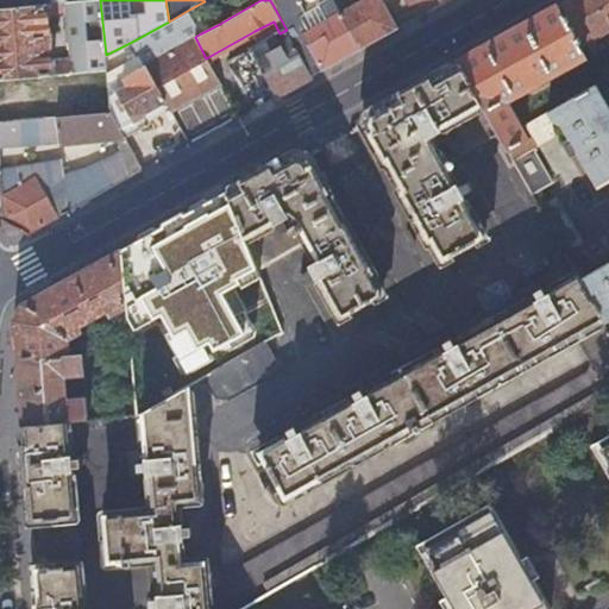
[(270,0),(287,30),(312,75),(360,49),(340,12),(333,0),(320,0),(302,11),(295,0),(270,0)]
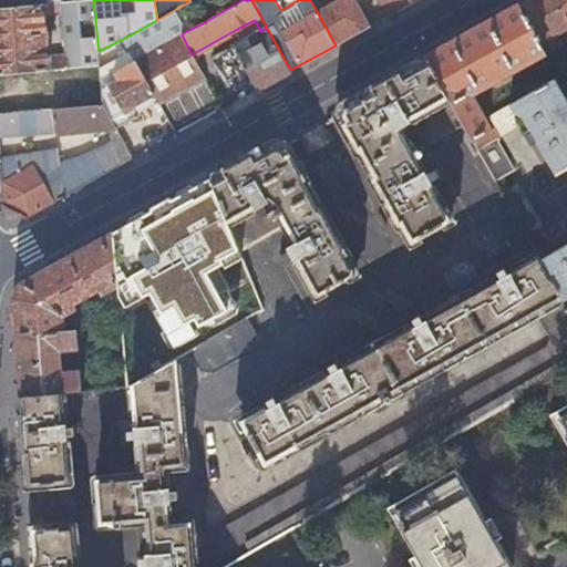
[(334,0),(317,11),(336,45),(370,26),(356,2),(346,8),(341,0),(337,0),(336,1),(334,0)]
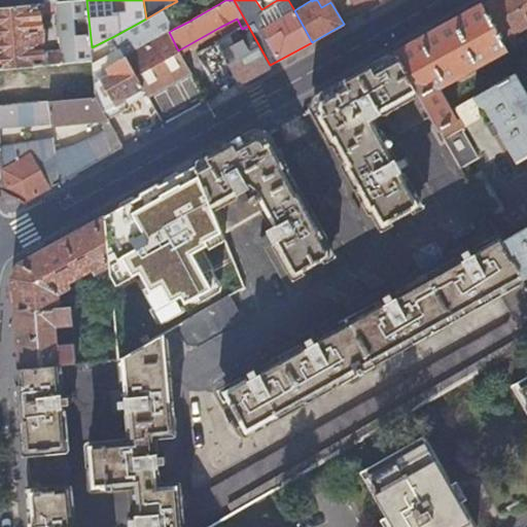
[(352,0),(360,14),(386,0),(352,0)]
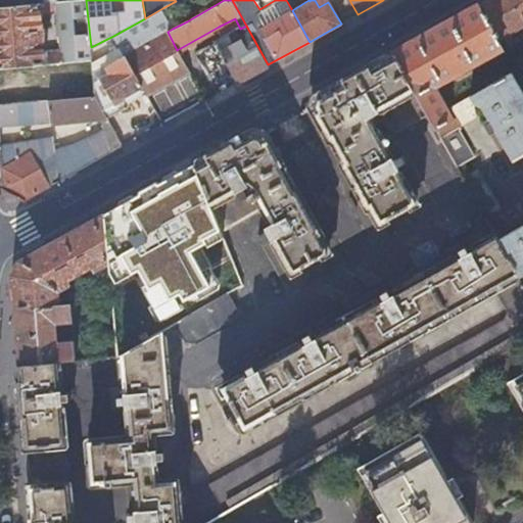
[(522,0),(488,0),(477,6),(496,41),(512,32),(511,30),(514,28),(514,27),(514,26),(514,25),(514,24),(514,22),(515,21),(516,20),(517,20),(518,19),(519,19),(520,19),(521,19),(522,19),(522,20),(522,0)]
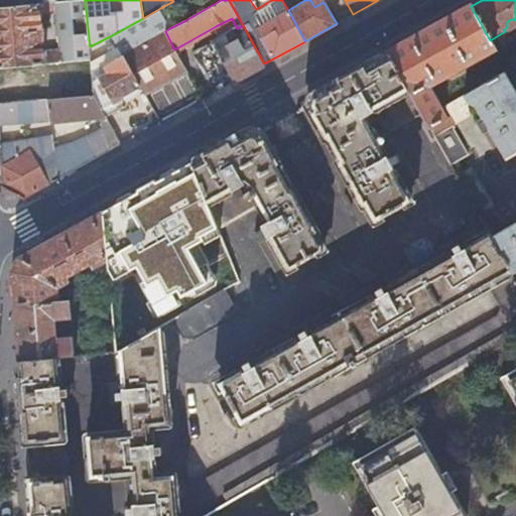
[(160,8),(170,28),(184,21),(173,1),(160,8)]
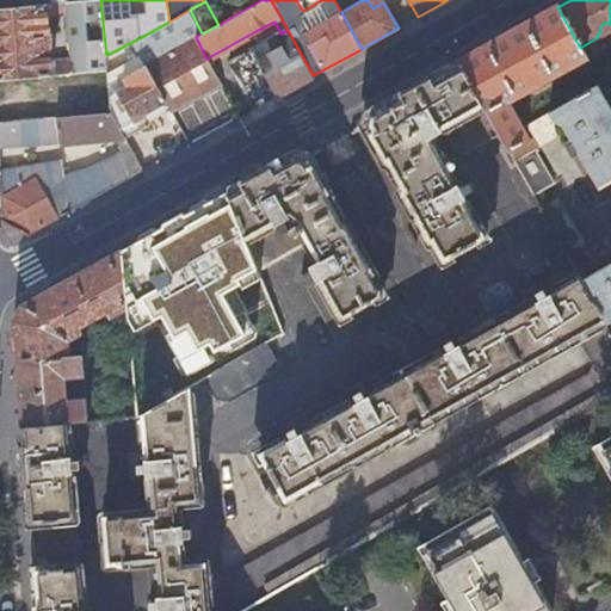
[(0,78),(74,73),(73,57),(53,60),(51,43),(59,42),(57,36),(50,36),(49,13),(69,12),(68,2),(50,4),(5,7),(0,7),(0,78)]
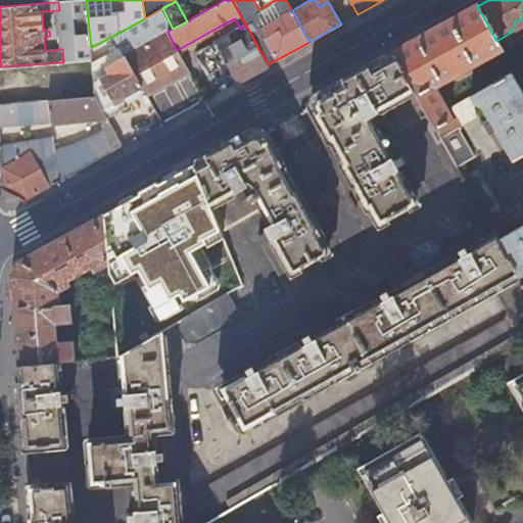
[(477,6),(392,53),(426,114),(439,138),(450,132),(445,124),(450,122),(432,88),(502,49),(496,41),(477,6)]
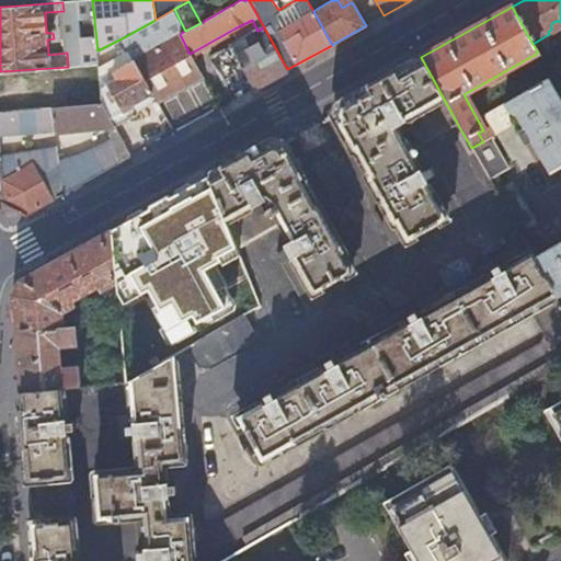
[(122,38),(134,60),(180,34),(185,31),(174,9),(156,20),(122,38)]
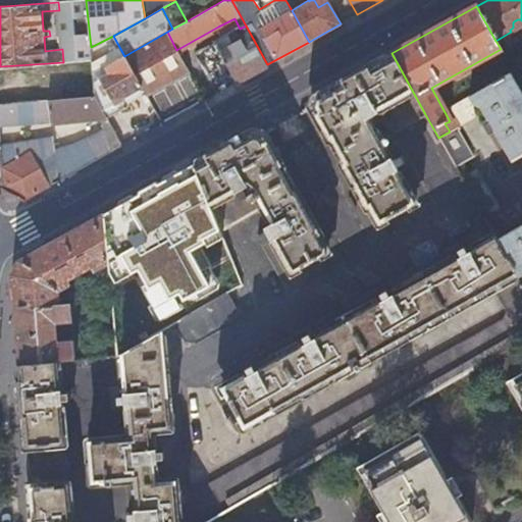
[(235,18),(218,27),(224,38),(240,29),(235,18)]
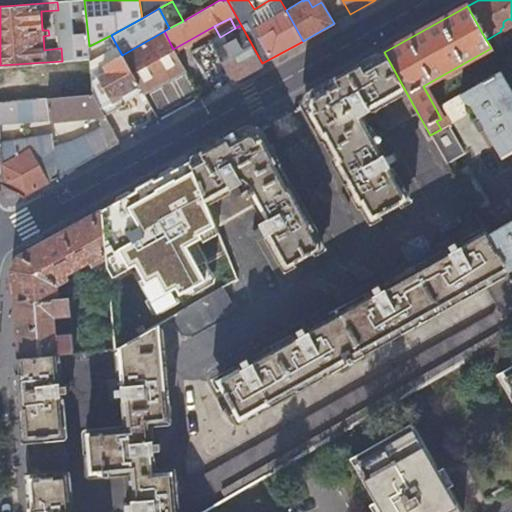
[(235,28),(220,37),(213,41),(234,79),(235,78),(262,63),(241,25),(235,28)]
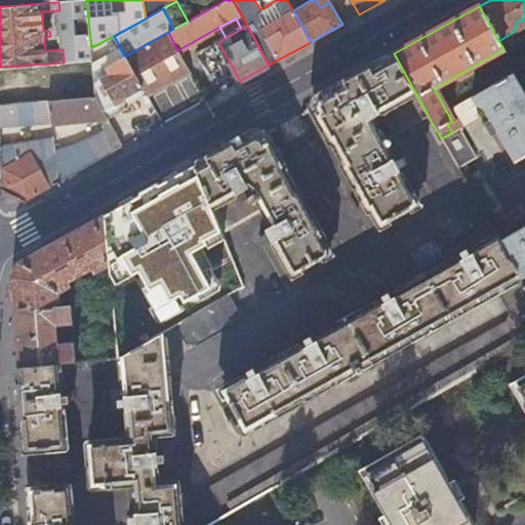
[(168,32),(125,56),(142,86),(148,96),(191,73),(177,50),(168,32)]
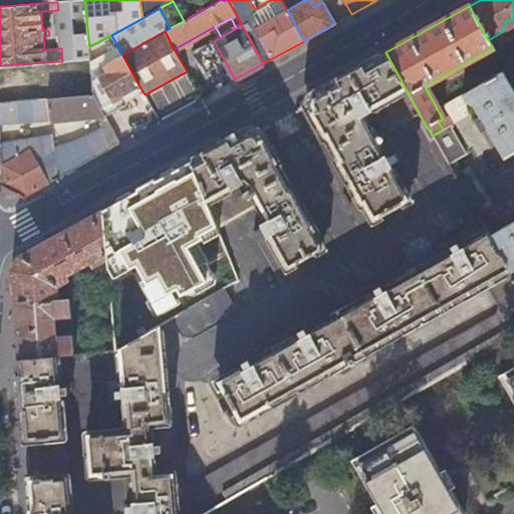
[(419,112),(386,52),(308,96),(305,104),(324,139),(326,138),(338,160),(336,162),(361,207),(363,205),(372,222),(373,221),(377,228),(413,208),(408,201),(409,201),(395,175),(403,170),(399,163),(392,167),(384,155),(383,155),(373,138),(419,112)]
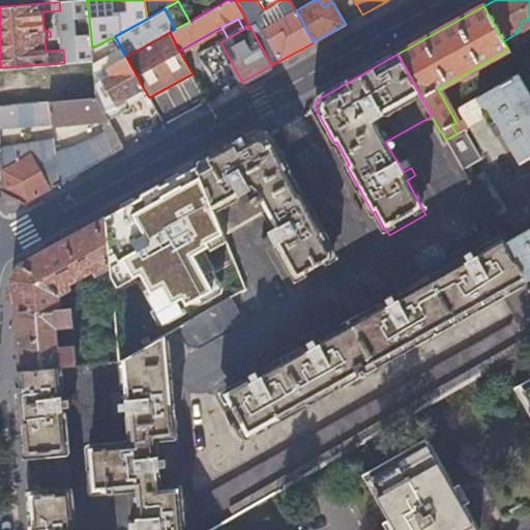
[(110,75),(95,83),(96,97),(105,112),(116,106),(120,113),(138,102),(133,93),(143,87),(126,57),(107,68),(110,75)]
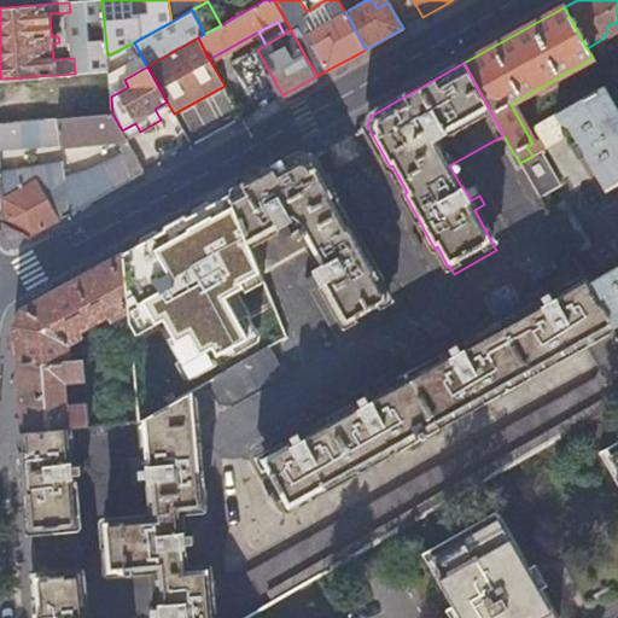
[(617,182),(617,114),(602,87),(555,114),(560,123),(569,127),(578,141),(570,146),(578,161),(586,156),(606,190),(617,182)]
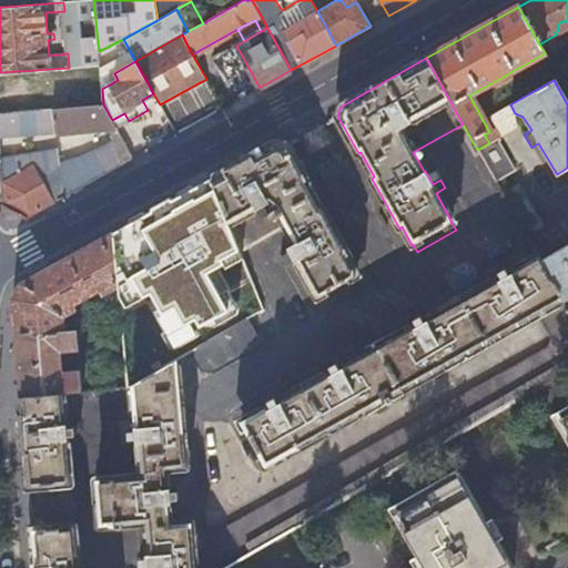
[(112,120),(103,104),(50,109),(52,131),(52,133),(115,127),(112,120)]
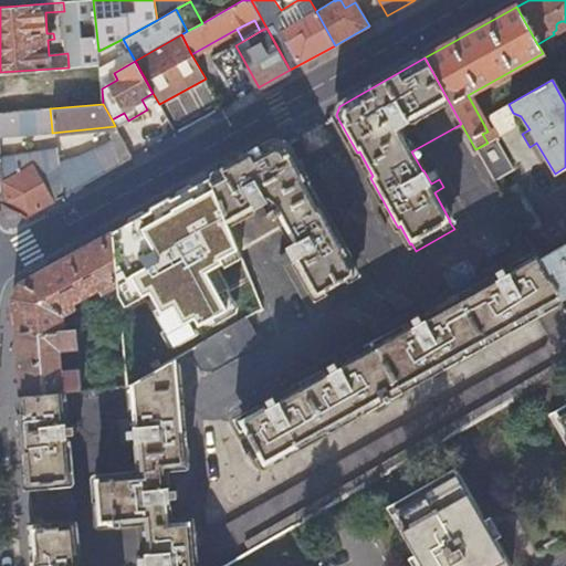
[(50,108),(23,111),(25,133),(52,130),(50,108)]
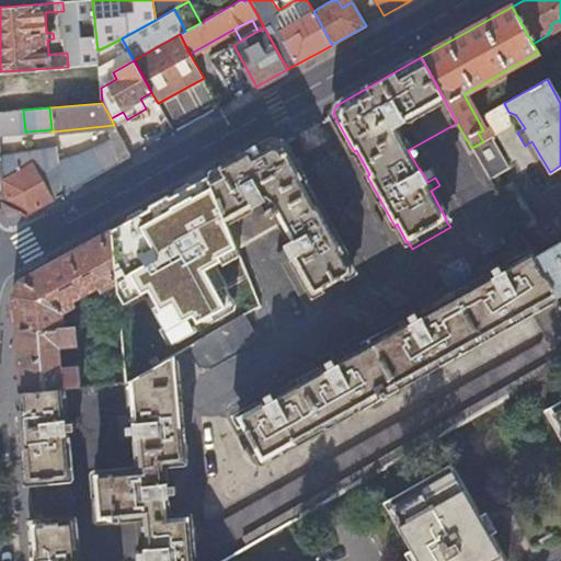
[(23,110),(0,111),(0,133),(25,132),(23,110)]
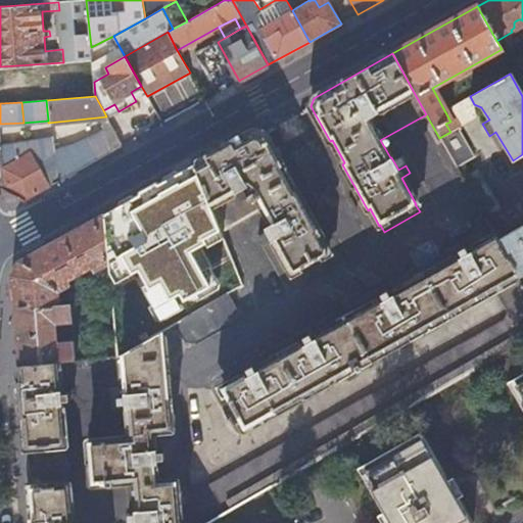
[(450,107),(453,112),(461,108),(458,103),(450,107)]
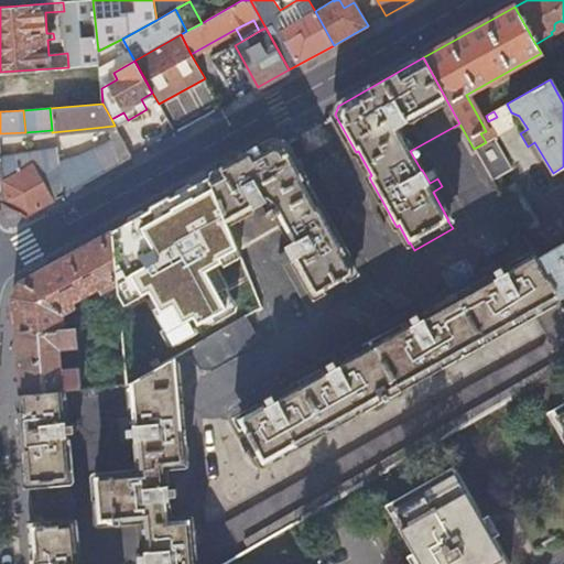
[(123,112),(111,119),(115,126),(116,127),(128,120),(123,112)]
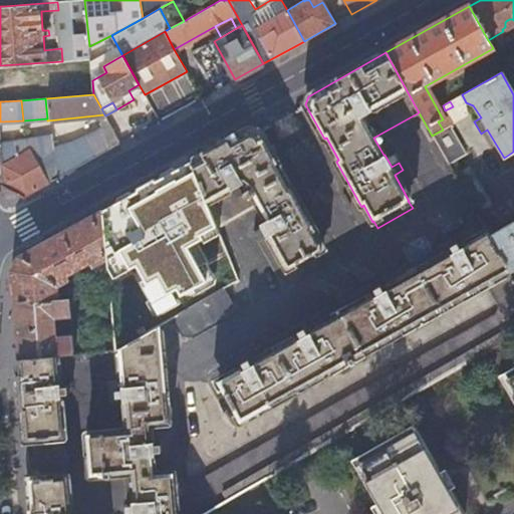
[(443,130),(432,136),(448,165),(466,154),(451,125),(443,130)]
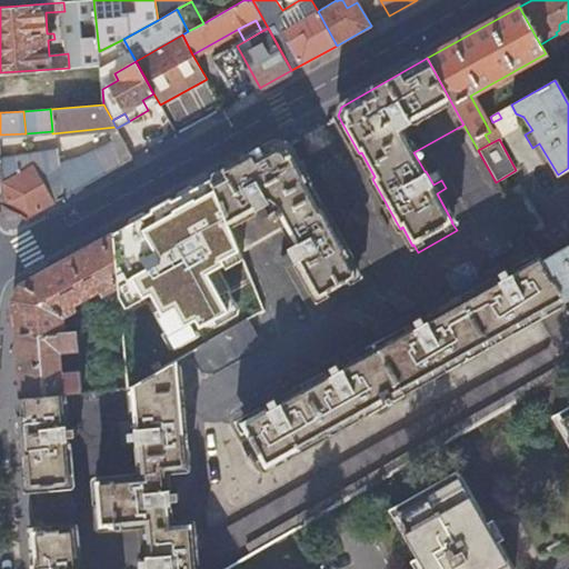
[(50,172),(40,178),(38,172),(53,162),(50,149),(1,159),(5,202),(29,216),(133,158),(123,141),(56,168),(49,171),(50,172)]
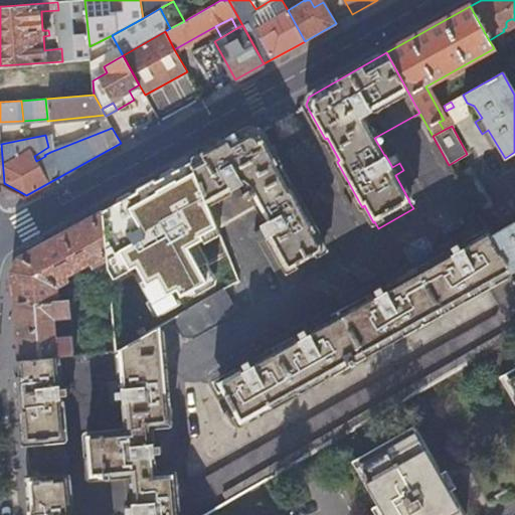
[(262,132),(250,129),(191,162),(217,226),(217,228),(259,205),(269,222),(251,231),(255,239),(266,234),(269,239),(271,238),(292,277),(327,258),(314,234),(316,233),(292,188),(290,189),(277,165),(279,164),(262,132)]
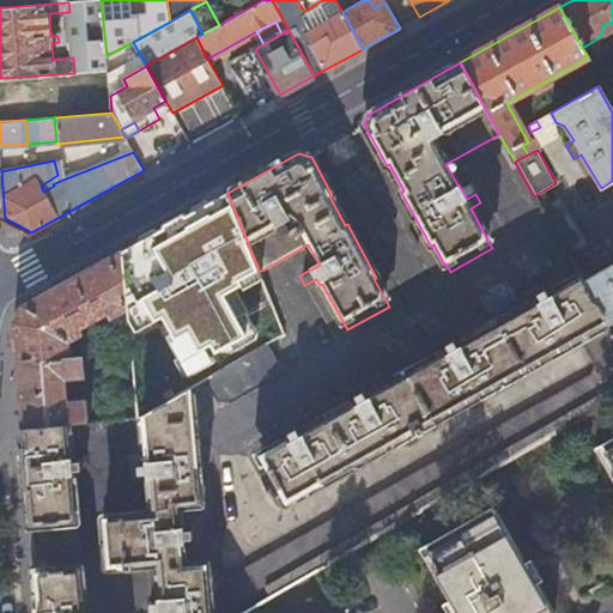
[(129,310),(129,319),(138,332),(165,316),(175,333),(170,337),(182,358),(189,353),(196,364),(248,335),(225,295),(244,284),(241,280),(259,269),(228,193),(123,250),(129,310)]
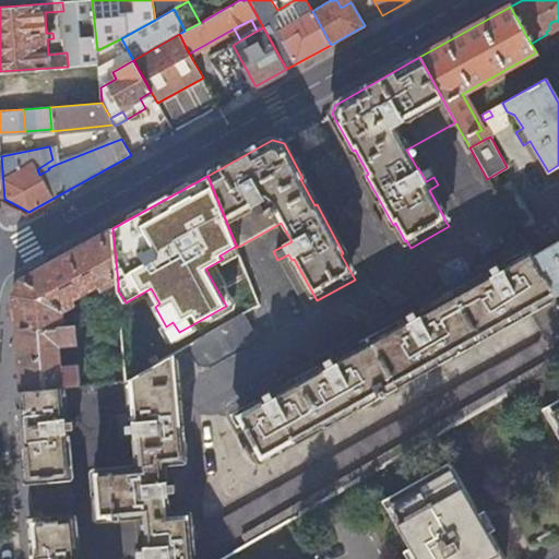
[(12,293),(15,332),(64,326),(62,312),(75,306),(73,300),(97,286),(100,292),(118,283),(113,228),(19,281),(12,293)]
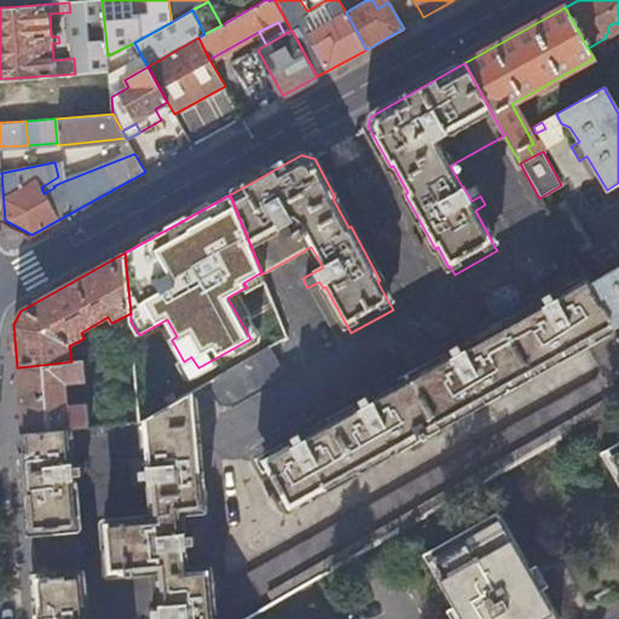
[(613,272),(589,285),(612,329),(618,324),(618,256),(608,262),(613,272)]
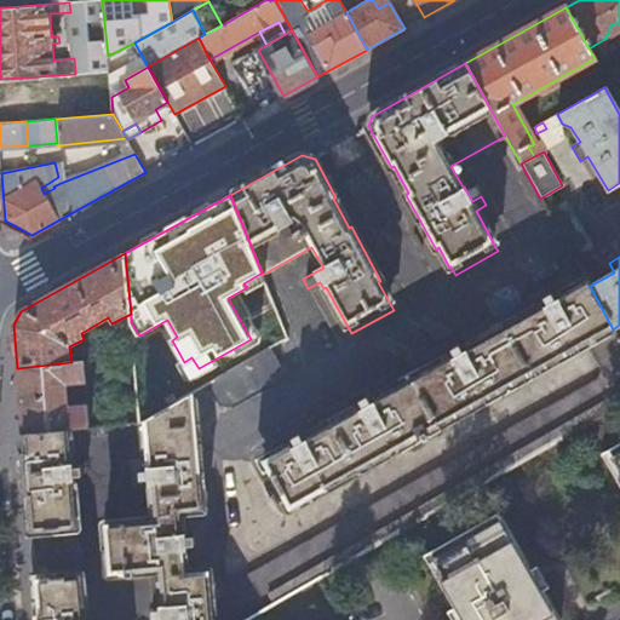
[(287,378),(271,349),(144,422),(148,466),(145,466),(147,484),(150,484),(154,520),(105,524),(109,575),(122,574),(124,578),(132,577),(132,573),(159,570),(161,604),(147,606),(147,619),(86,619),(74,478),(82,477),(81,468),(73,468),(70,430),(23,434),(39,619),(246,619),(321,578),(619,406),(619,342),(618,337),(613,329),(590,286),(586,280),(557,296),(558,298),(556,299),(552,292),(541,297),(546,305),(541,308),(540,305),(465,348),(466,350),(464,351),(460,343),(449,350),(453,357),(451,359),(448,356),(372,399),(374,402),(372,403),(367,396),(356,401),(361,409),(359,411),(356,408),(306,437),(308,438),(305,441),(300,432),(291,438),(294,447),(292,448),(291,446),(263,460),(291,509),(420,437),(423,442),(429,438),(426,434),(585,345),(600,371),(595,382),(590,373),(275,549),(280,557),(241,579),(227,581),(216,463),(202,464),(196,400),(212,391),(220,406),(231,409),(287,378)]
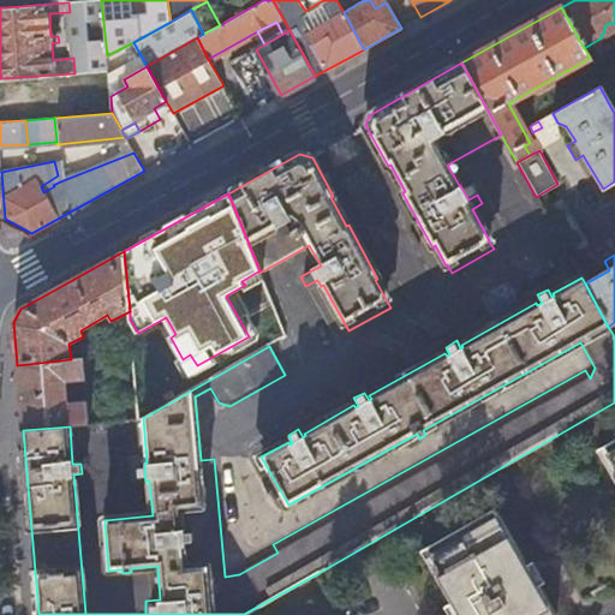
[(108,344),(109,356),(133,353),(132,341),(108,344)]
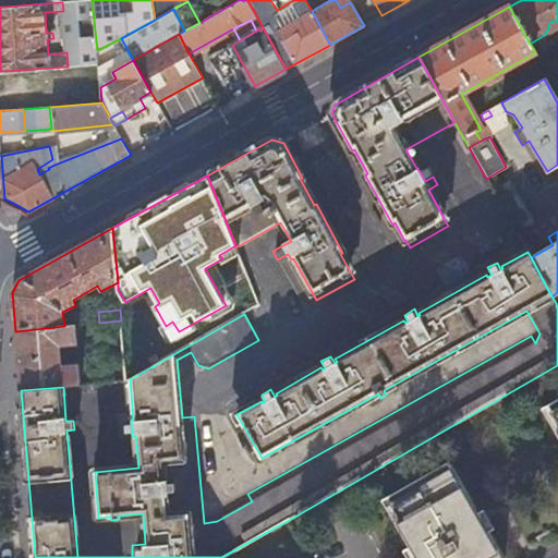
[(15,331),(21,390),(63,387),(82,385),(80,359),(62,361),(61,344),(77,343),(76,325),(64,326),(15,331)]
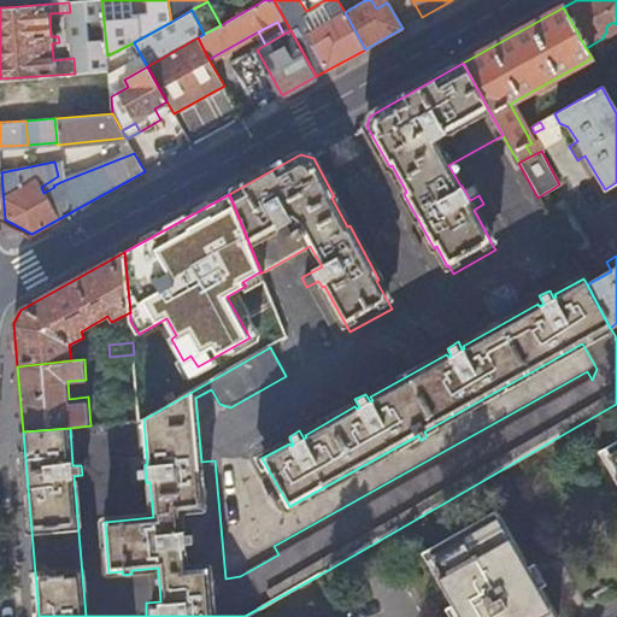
[(603,444),(616,468),(616,476),(615,479),(616,483),(616,441),(613,444),(611,439),(603,444)]
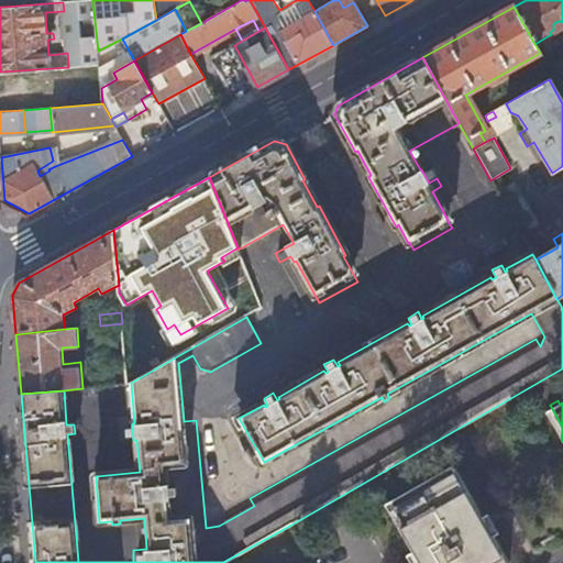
[(397,529),(417,562),(506,562),(451,466),(398,497),(395,492),(386,496),(404,526),(397,529)]
